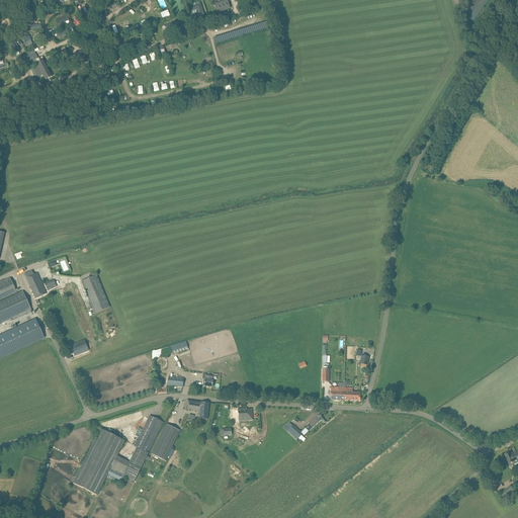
[(218,0),(213,2),(217,10),(228,5),(227,2),(229,1),(230,1),(230,0),(218,0)]
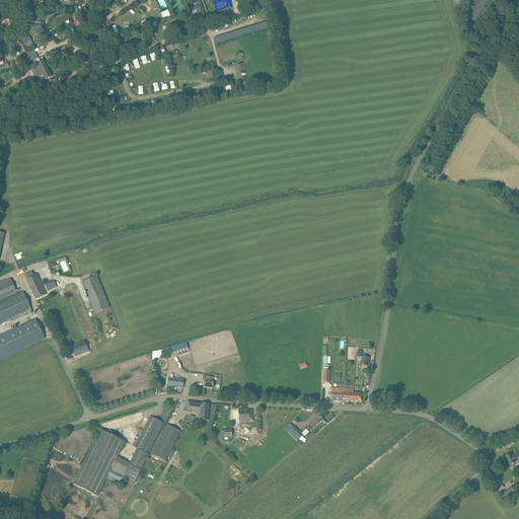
[(201,3),(190,7),(192,11),(198,9),(200,15),(205,14),(201,3)]
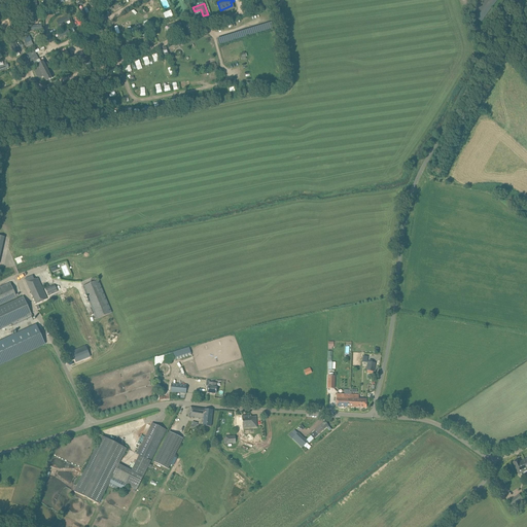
[(70,22),(67,15),(57,21),(59,27),(70,22)]
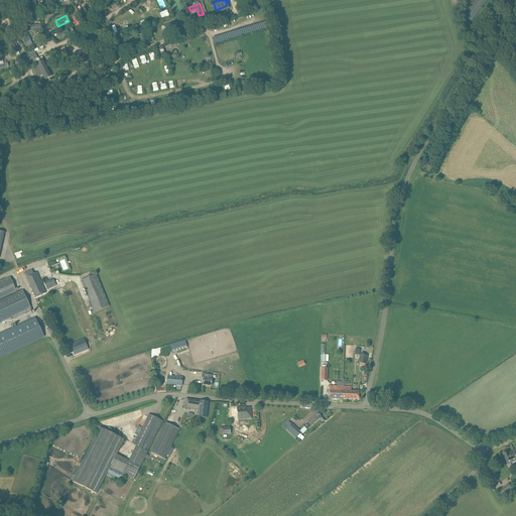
[(51,77),(42,59),(41,57),(31,62),(36,71),(34,72),(37,77),(38,76),(39,77),(42,75),(44,80),(51,77)]
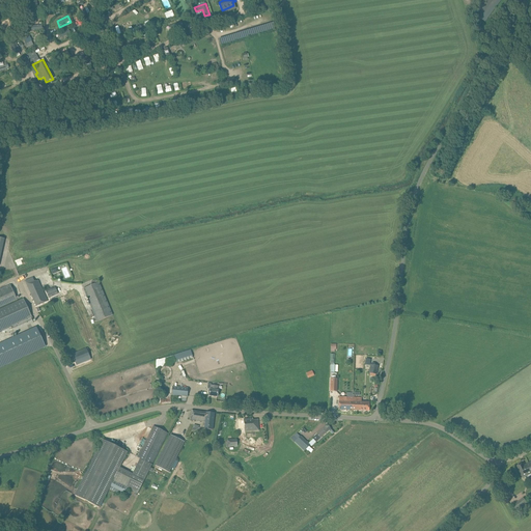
[(15,75),(11,76),(10,74),(0,77),(0,84),(16,80),(15,75)]
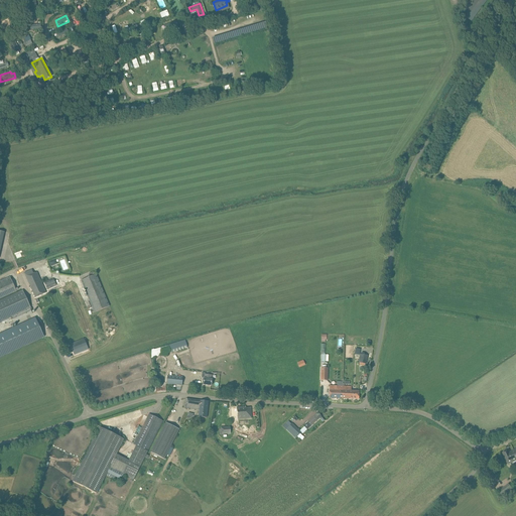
[(33,273),(32,269),(24,273),(35,297),(46,293),(36,272),(34,273),(33,273)]
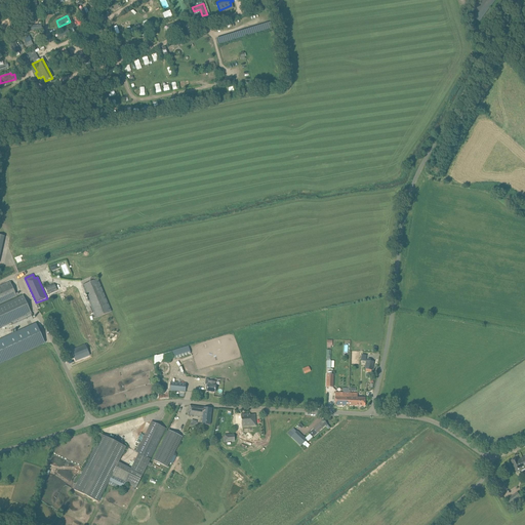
[(111,312),(97,279),(82,285),(96,318),(111,312)]
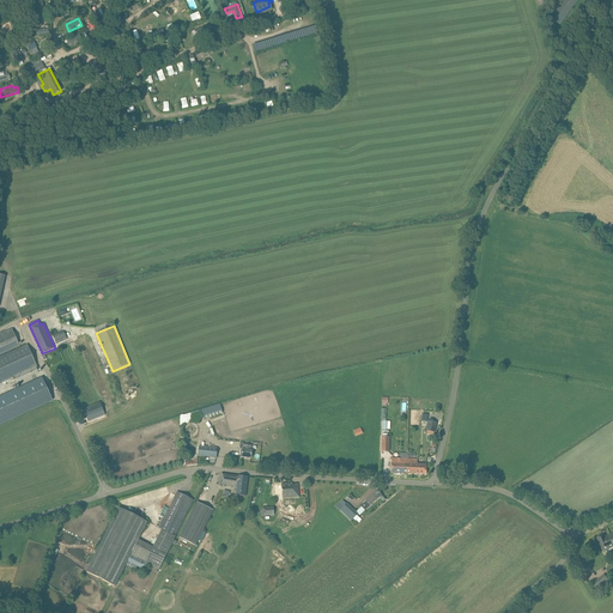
[(12,329),(0,334),(0,354),(19,346),(12,329)]
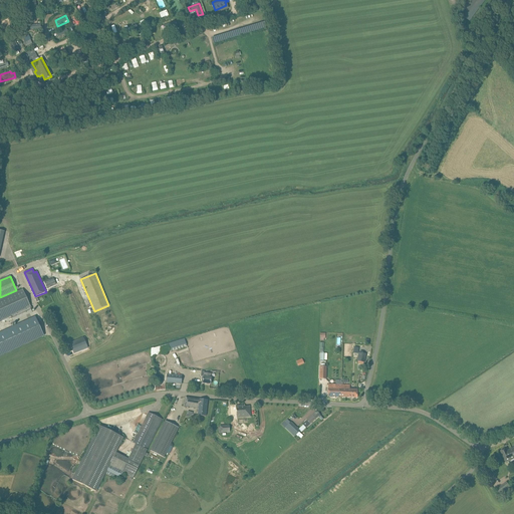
[(47,289),(56,284),(52,277),(43,281),(47,289)]
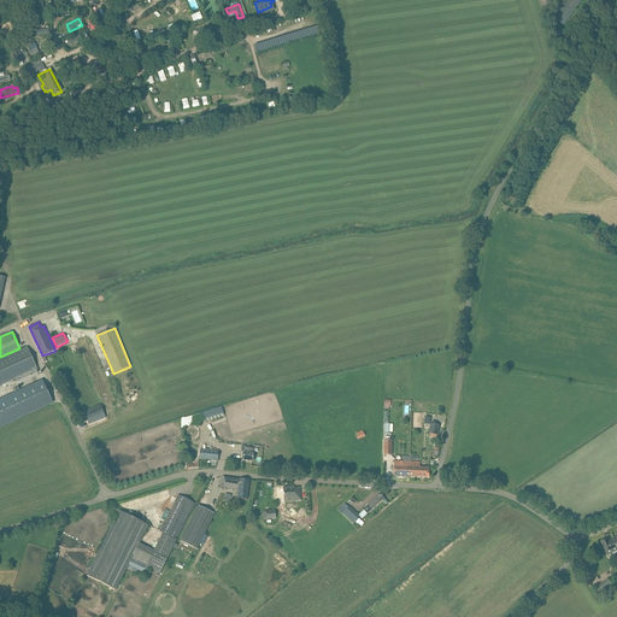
[(83,357),(94,353),(89,339),(86,340),(84,338),(76,341),(83,357)]
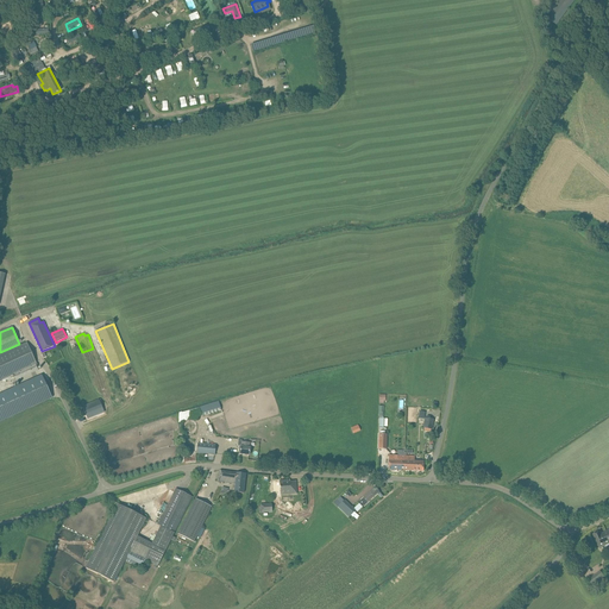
[(36,364),(27,344),(0,356),(0,381),(13,375),(16,381),(38,370),(36,364)]
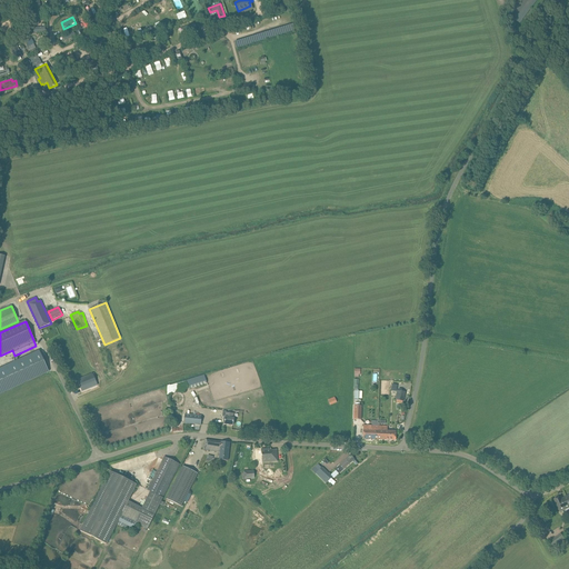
[(0,392),(48,371),(39,351),(0,369),(0,392)]
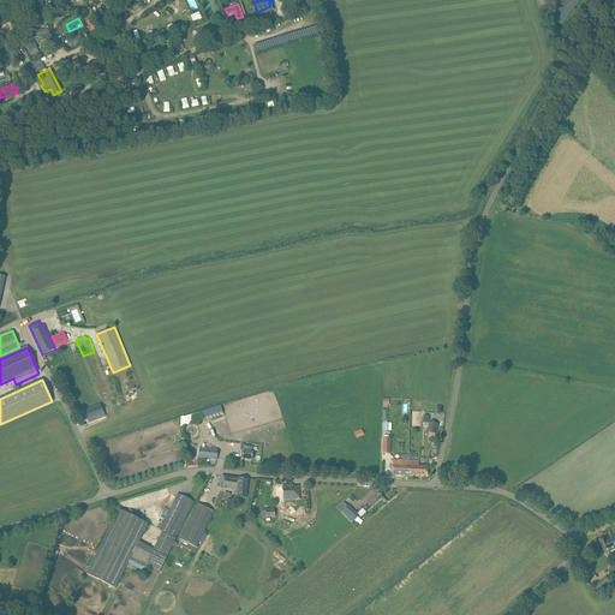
[(87,419),(103,412),(100,404),(83,411),(87,419)]
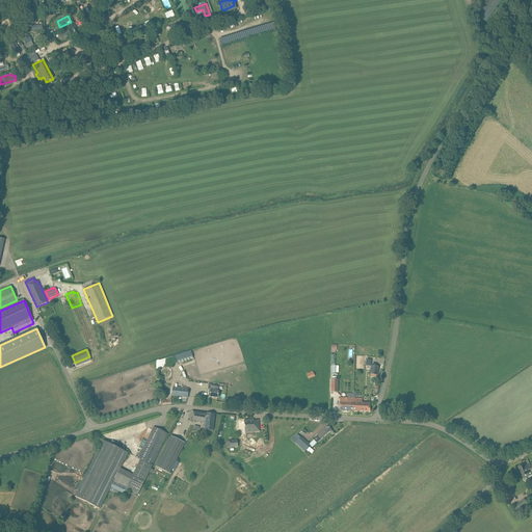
[(191,351),(174,356),(165,358),(166,366),(176,363),(176,364),(193,358),(191,351)]
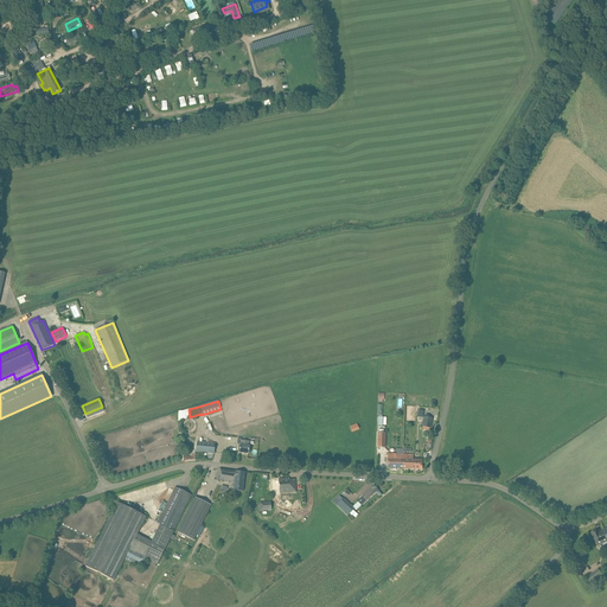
[(432,419),(426,417),(423,416),(422,427),(430,428),(432,419)]
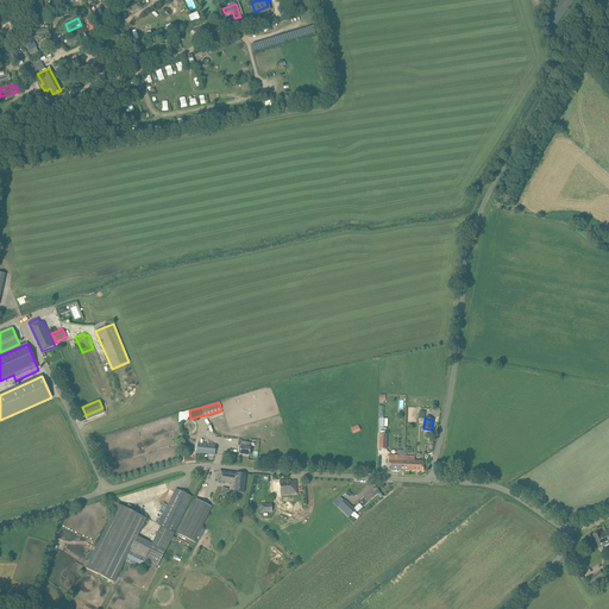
[(240,446),(239,454),(249,456),(250,447),(250,443),(242,441),(242,440),(238,440),(238,446),(240,446)]
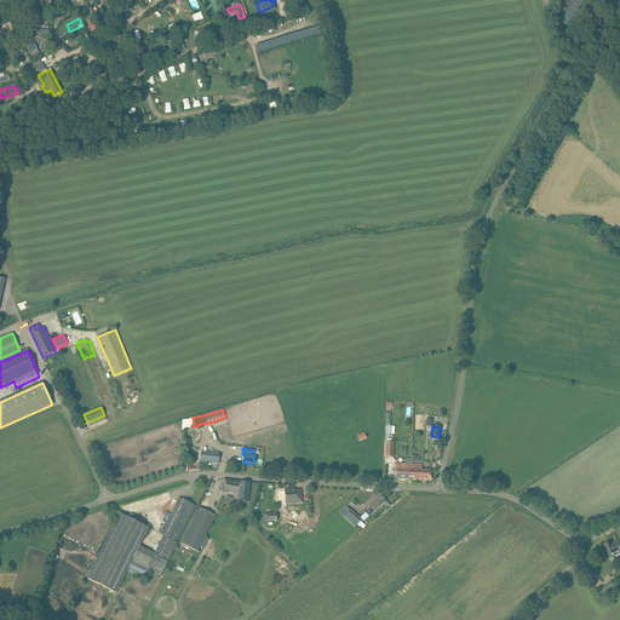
[(201,452),(201,455),(200,461),(219,463),(220,453),(201,452)]
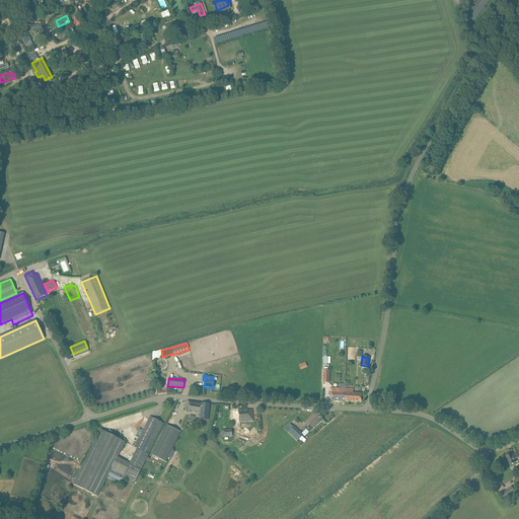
[(353,388),(348,388),(331,388),(330,400),(361,401),(361,393),(353,393),(353,388)]
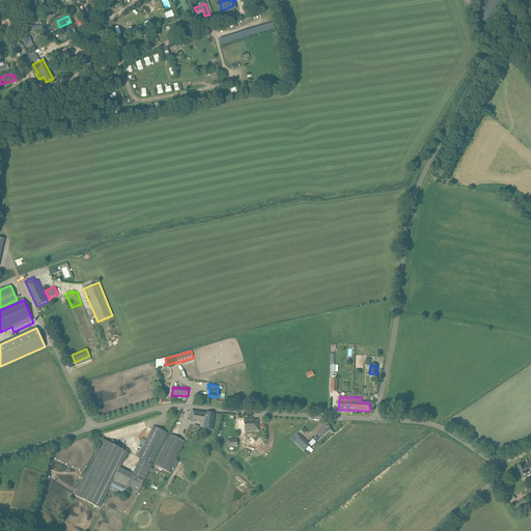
[(206,412),(192,410),(191,420),(205,422),(204,429),(213,430),(214,413),(206,412)]
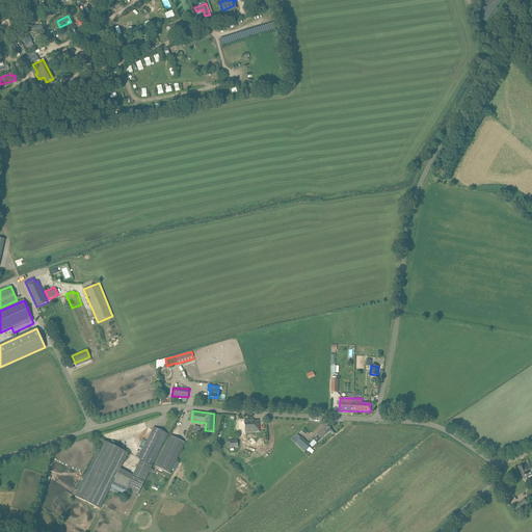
[(260,431),(259,426),(259,421),(253,421),(253,420),(238,421),(239,434),(245,434),(245,432),(260,431)]
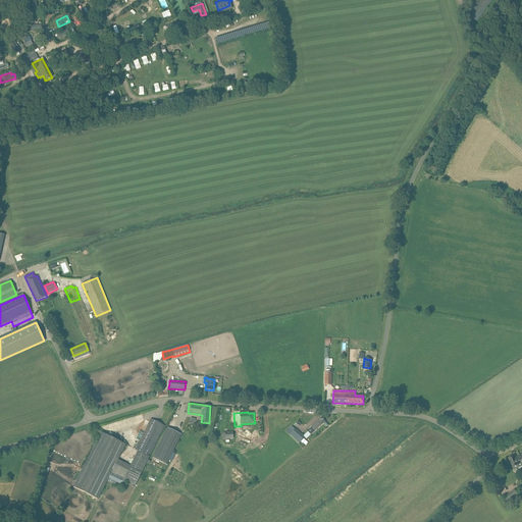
[(295,423),(299,426),(307,418),(303,414),(295,423)]
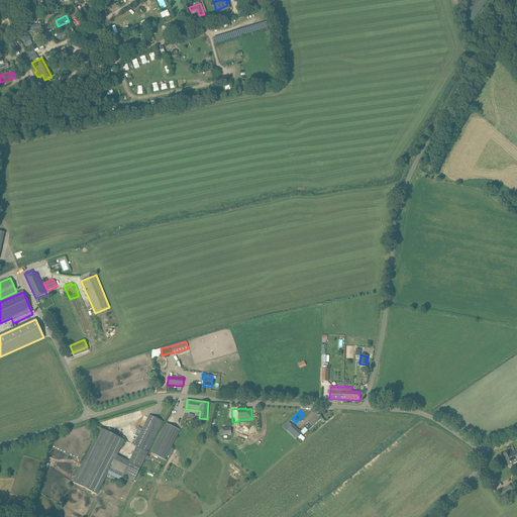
[(318,414),(314,417),(304,426),(307,430),(322,418),(318,414)]
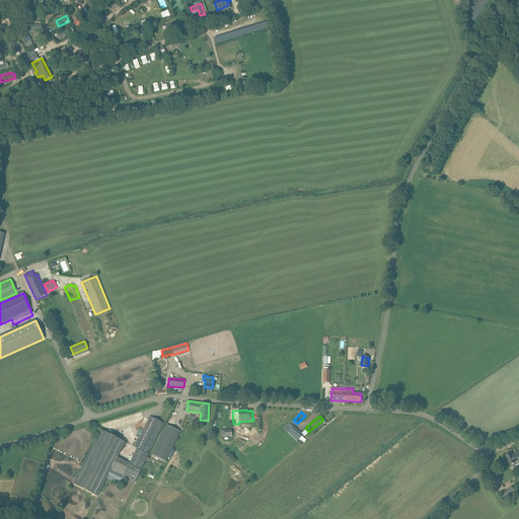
[(129,463),(141,469),(164,424),(150,417),(135,447),(137,448),(129,463)]
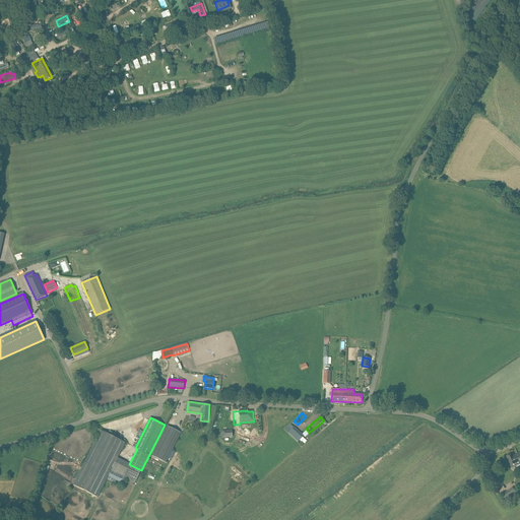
[(294,427),(294,428),(290,425),(285,430),(298,442),(300,440),(302,438),(303,436),(294,427)]
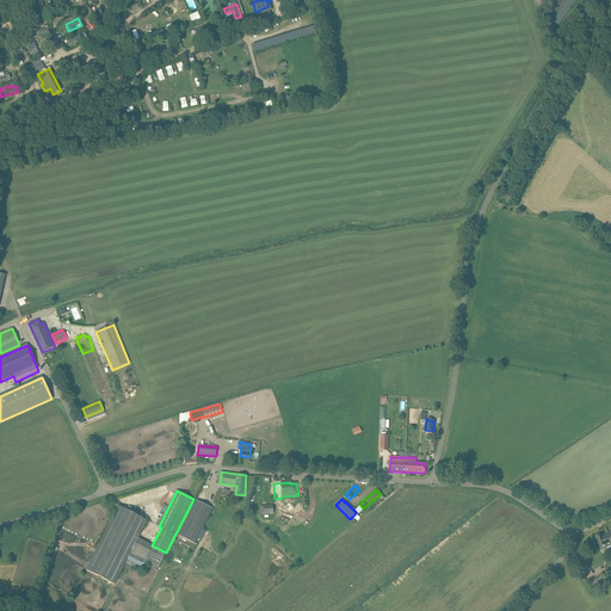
[(196,500),(193,506),(178,536),(195,544),(213,508),(196,500)]
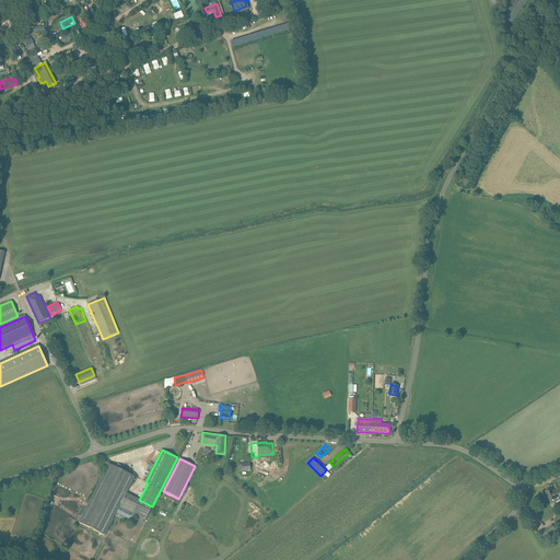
[(152,506),(139,500),(126,493),(135,477),(108,464),(79,523),(104,536),(118,508),(146,521),(152,506)]
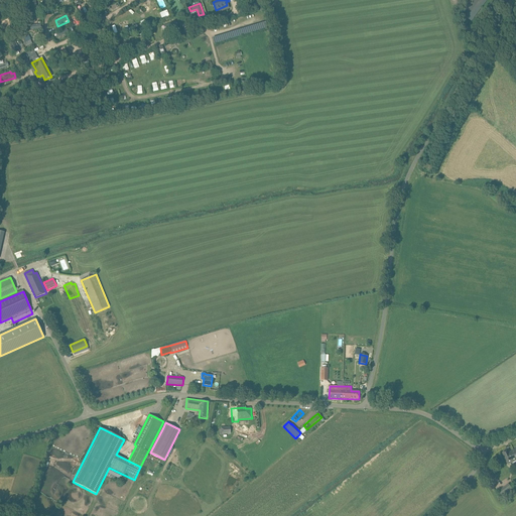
[(513,467),(515,465),(515,456),(513,450),(509,453),(508,450),(502,453),(507,465),(512,463),(513,467)]
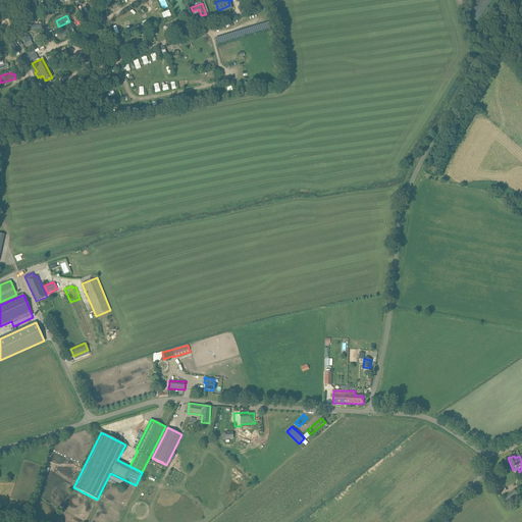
[(508,503),(518,496),(514,489),(505,498),(508,503)]
